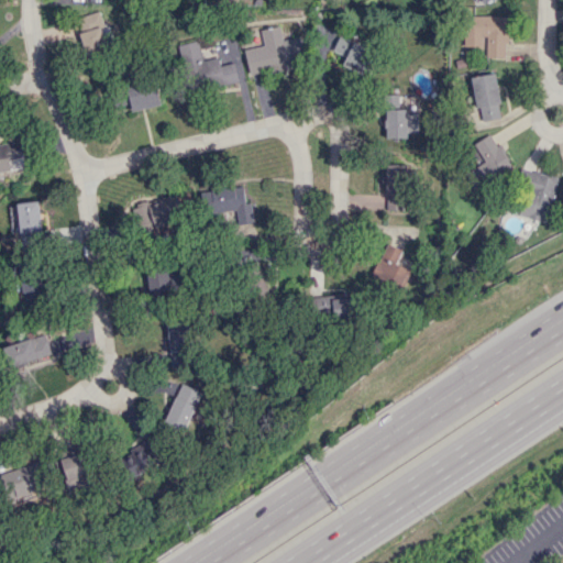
[(112,47),(101,10),(75,18),(86,55),(112,47)]
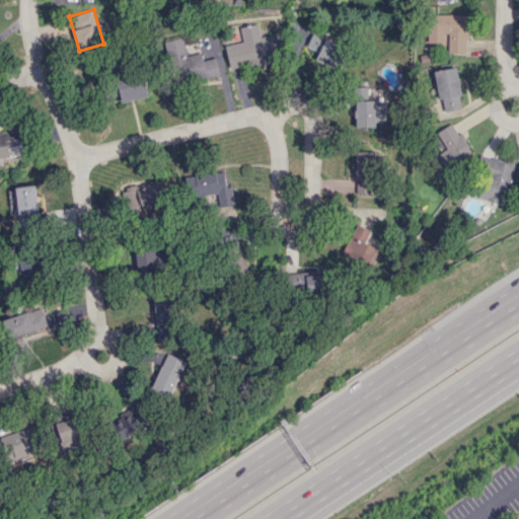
[(465,14),(427,14),(427,44),(446,43),(446,53),(465,53),(465,14)]
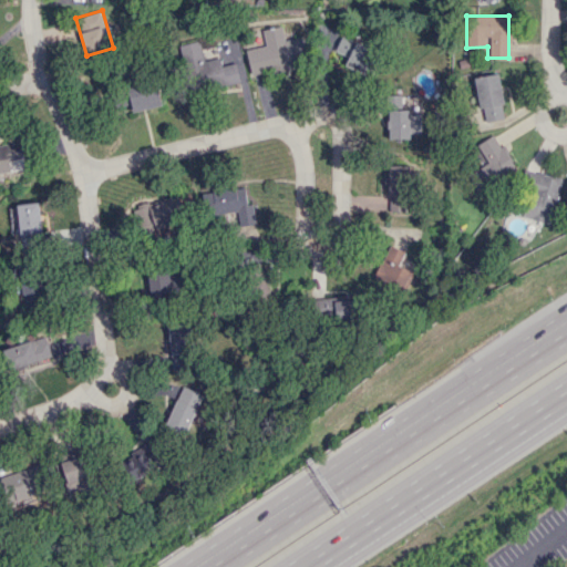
[(246,50),(250,74),(307,63),(302,37),(285,40),(281,26),(261,30),(265,45),(246,50)]
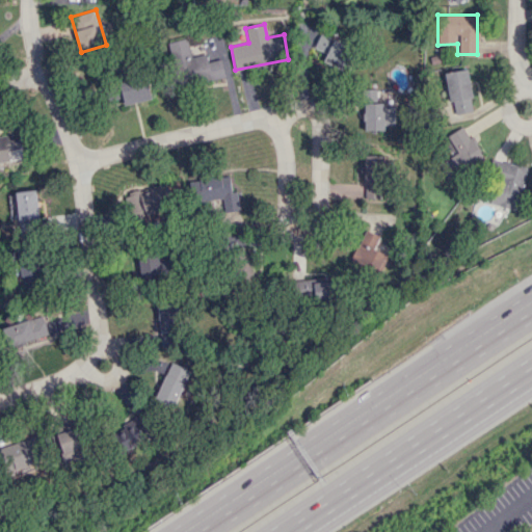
[(192,84),(225,77),(222,62),(228,61),(221,32),(202,37),(205,53),(191,56),(187,37),(169,42),(177,74),(189,71),(192,84)]
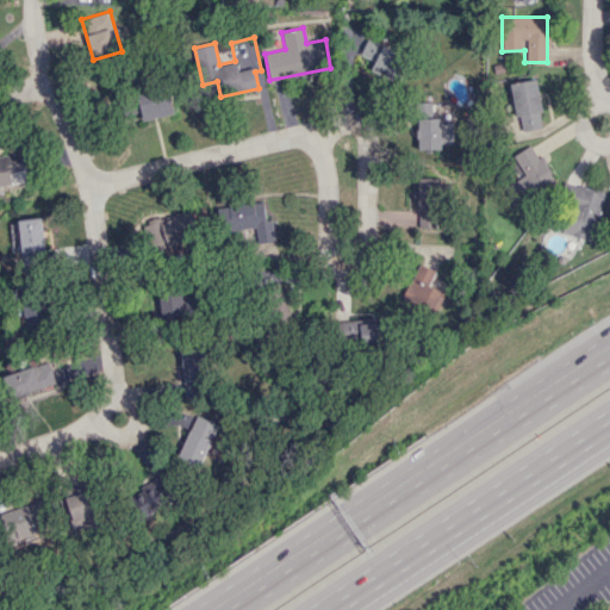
[(372,70),(394,80),(405,55),(367,38),(360,55),(375,61),(372,70)]
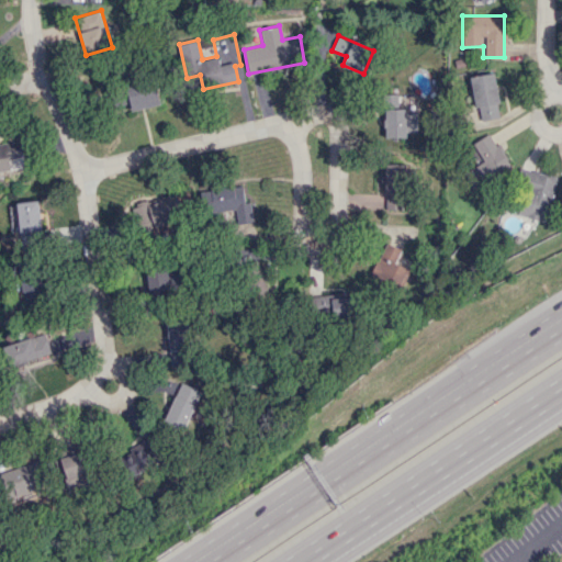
[(470,77),(479,122),(502,117),(493,72),(470,77)]
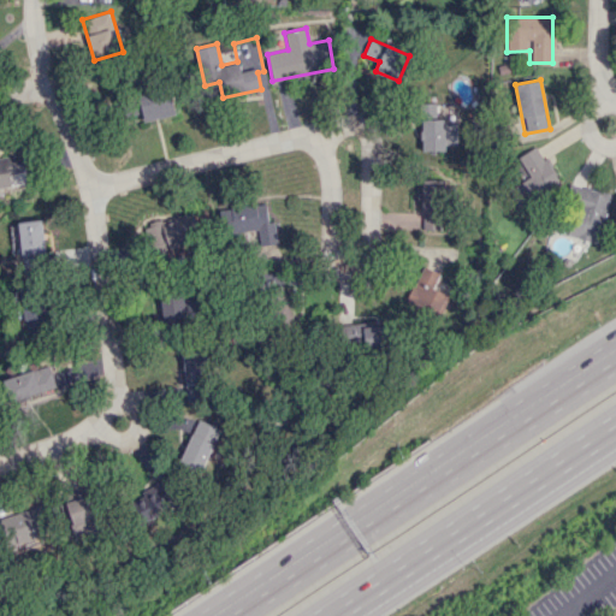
[(143,119),(173,117),(171,90),(134,94),(135,114),(143,113),(143,119)]
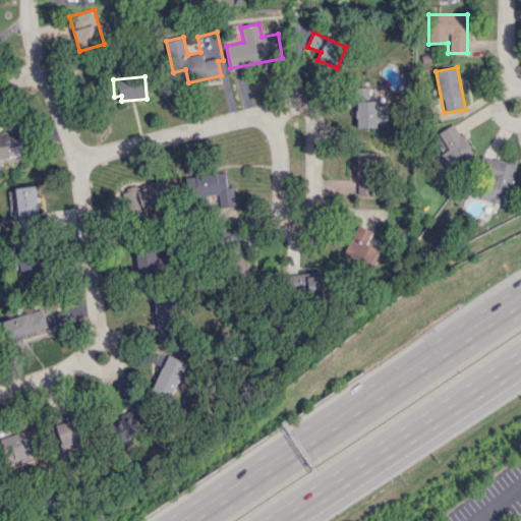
[(356,102),(356,126),(385,127),(386,102),(356,102)]
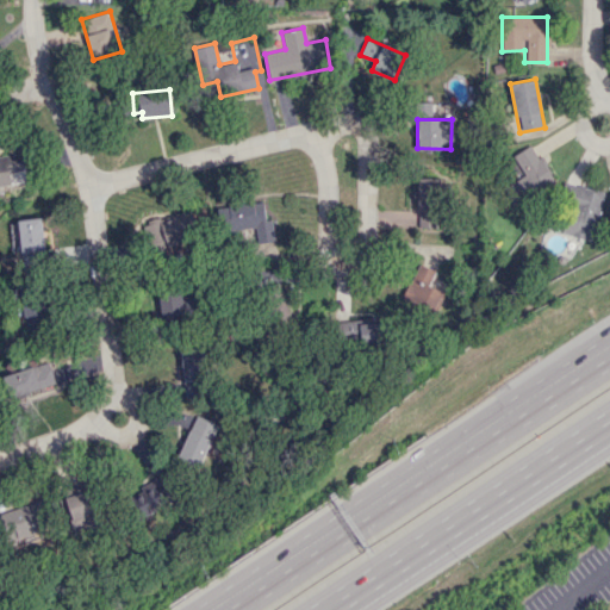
[(515,154),(524,175),(505,185),(515,205),(555,186),(535,144),(515,154)]
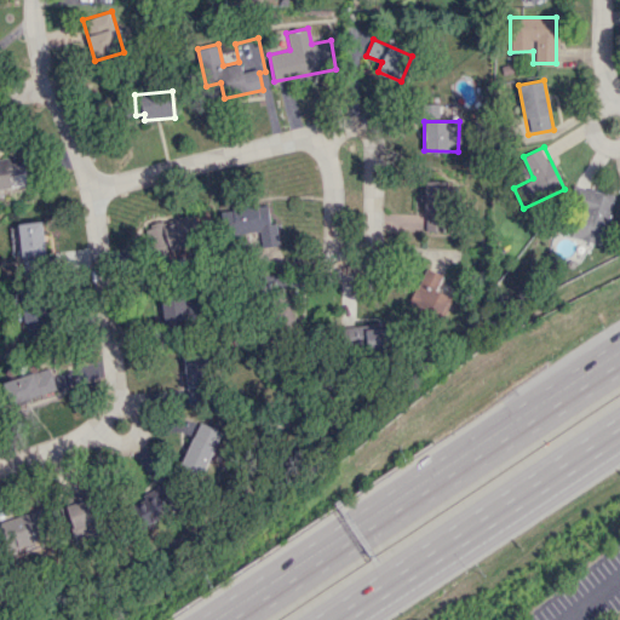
[(0,189),(28,187),(26,165),(16,166),(16,159),(0,160),(0,189)]
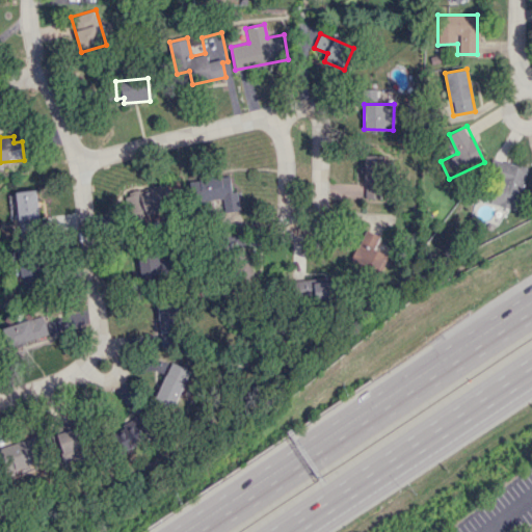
[(365,198),(384,198),(383,155),(364,156),(365,198)]
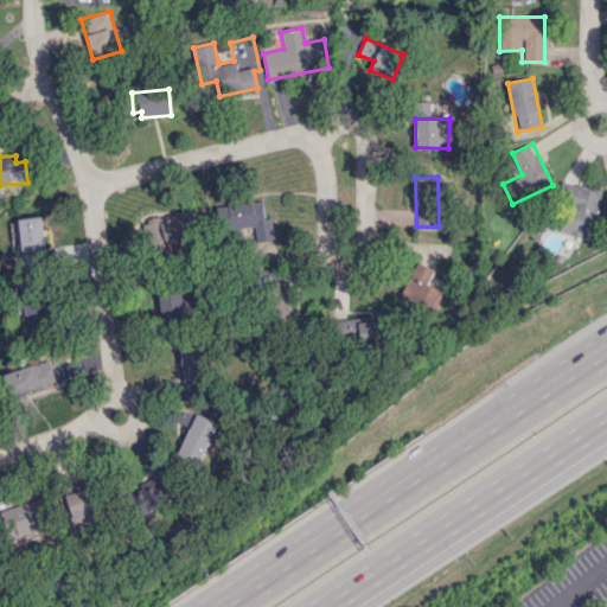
[(600,192),(572,185),(560,232),(589,240),(600,192)]
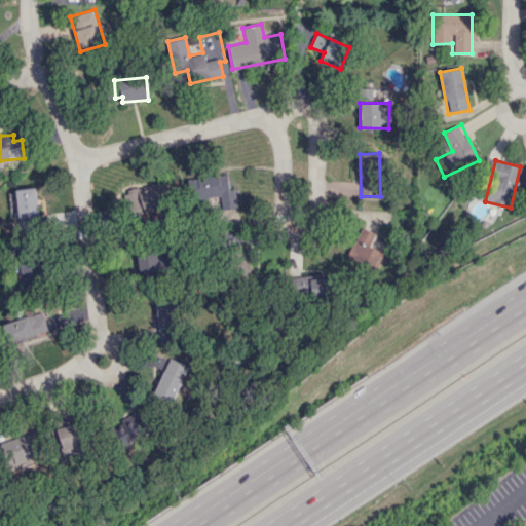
[(124,189),(127,213),(171,207),(166,183),(124,189)]
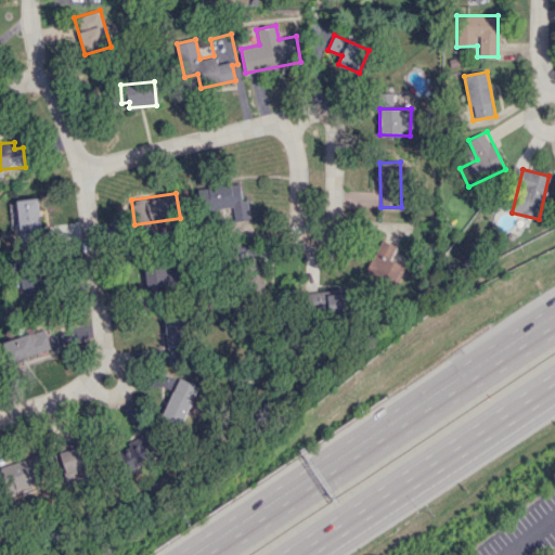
[(40,237),(40,198),(17,199),(18,239),(40,237)]
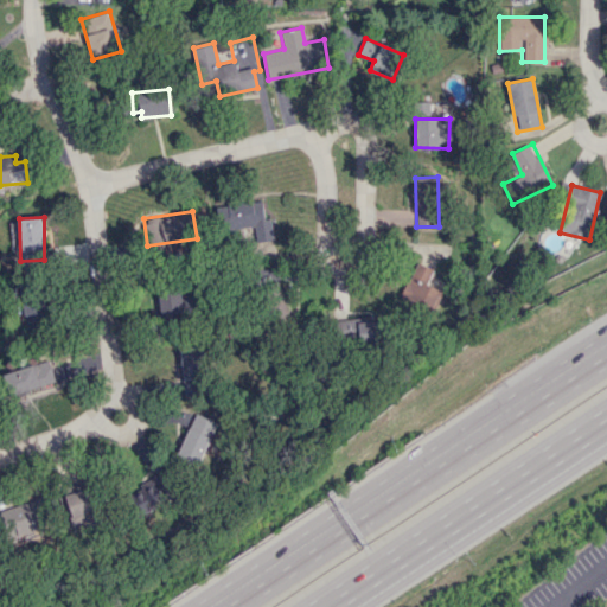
[(433,268),(413,261),(400,296),(436,310),(443,289),(427,285),(433,268)]
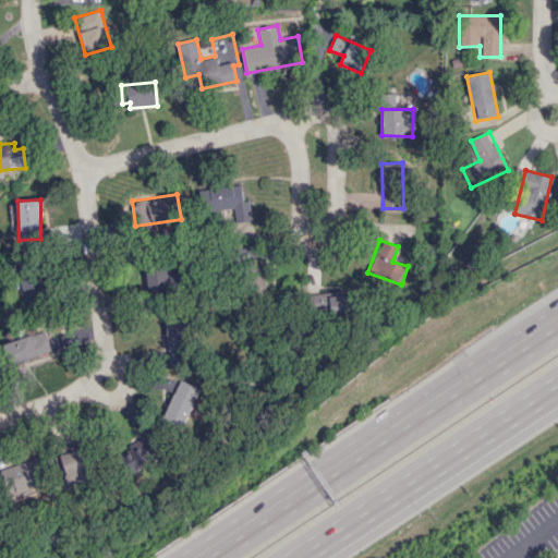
[(143,270),(143,292),(179,291),(179,269),(143,270)]
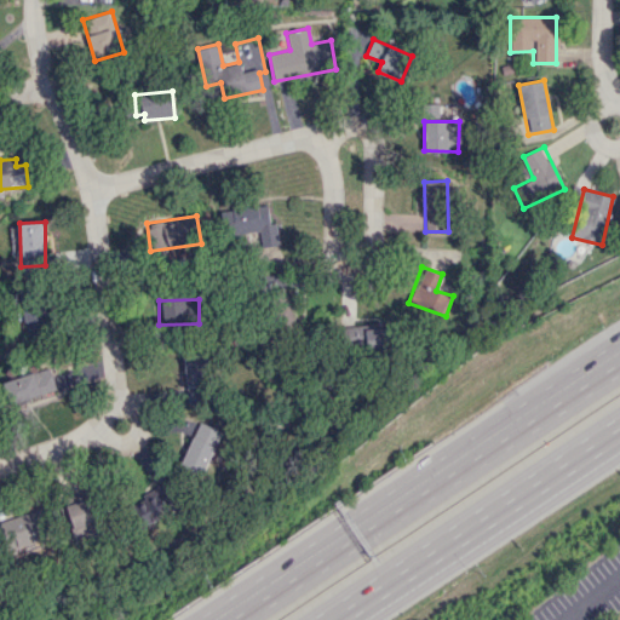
[(384,326),(354,329),(356,349),(386,345),(384,326)]
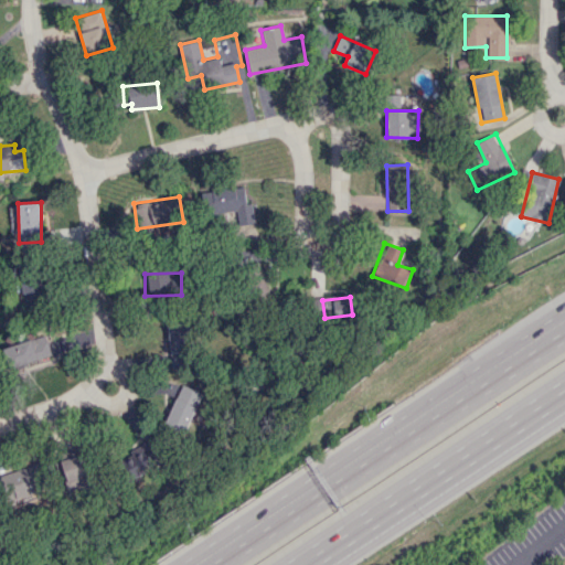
[(169,368),(188,368),(189,323),(169,322),(169,368)]
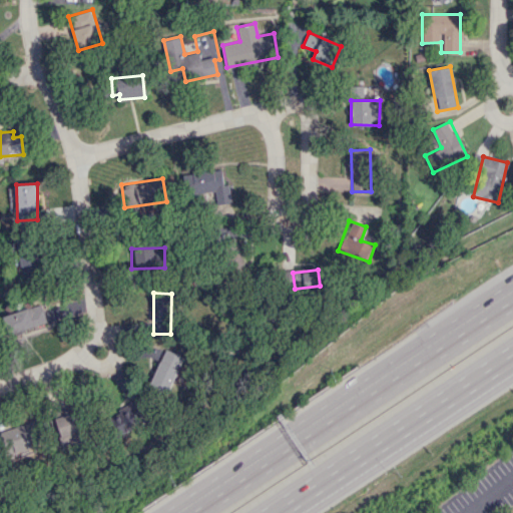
[(1,317),(7,336),(47,323),(40,304),(1,317)]
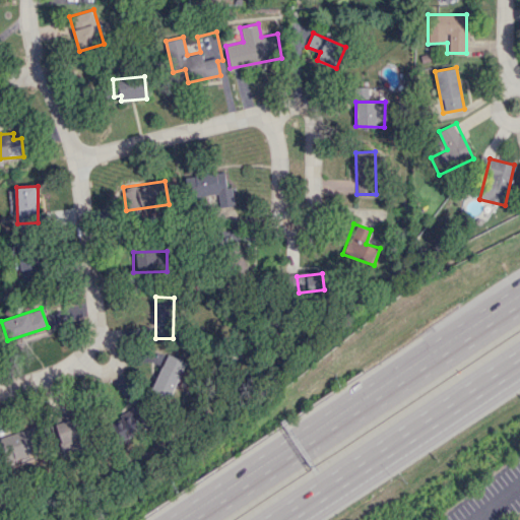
[(151,390),(170,398),(185,362),(167,354),(151,390)]
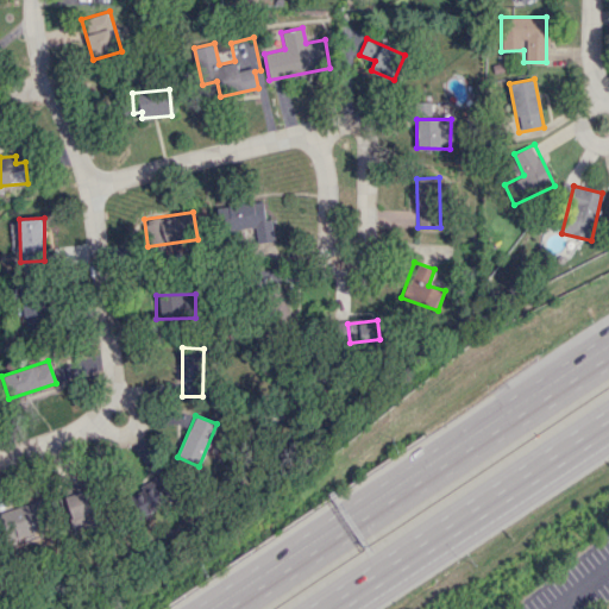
[(140,516),(173,500),(161,476),(129,491),(140,516)]
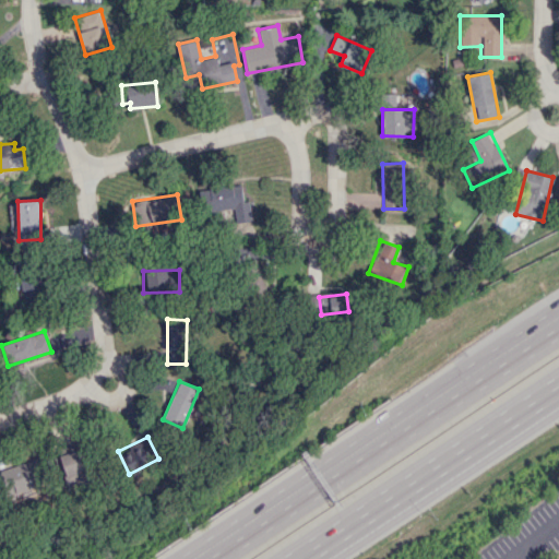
[(66,489),(91,482),(81,449),(55,456),(66,489)]
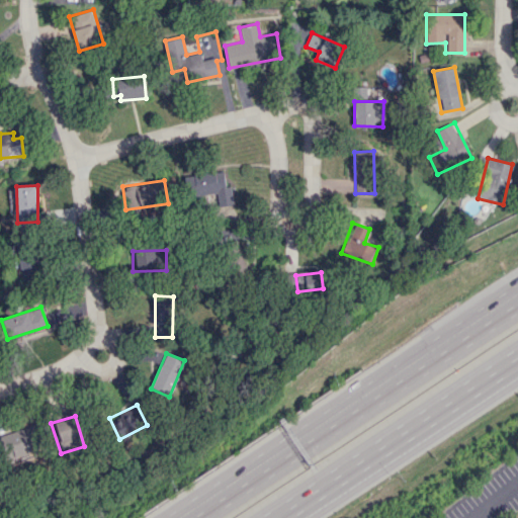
[(0,434),(0,437),(6,459),(44,448),(36,424),(0,434)]
